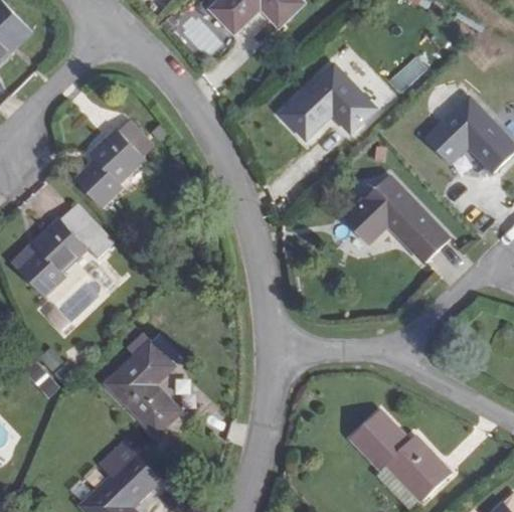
[(0,60),(9,53),(2,46),(14,35),(20,42),(32,30),(2,0),(0,0),(0,60)]
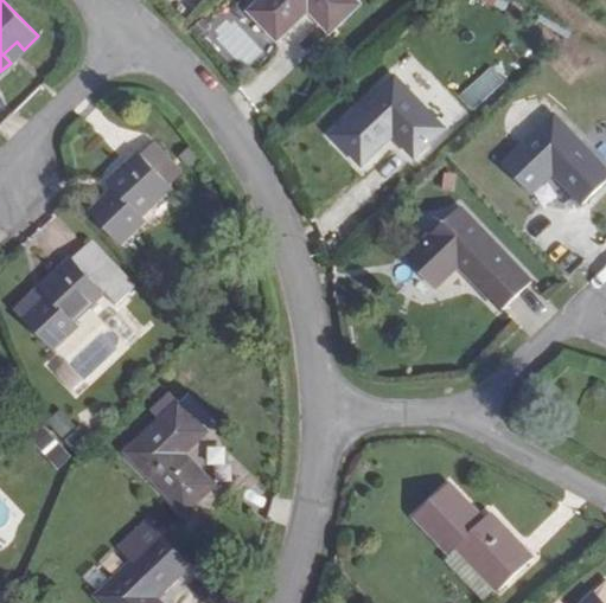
[(329,32),(359,4),(356,0),(257,0),(249,10),(278,39),(308,11),(329,32)]
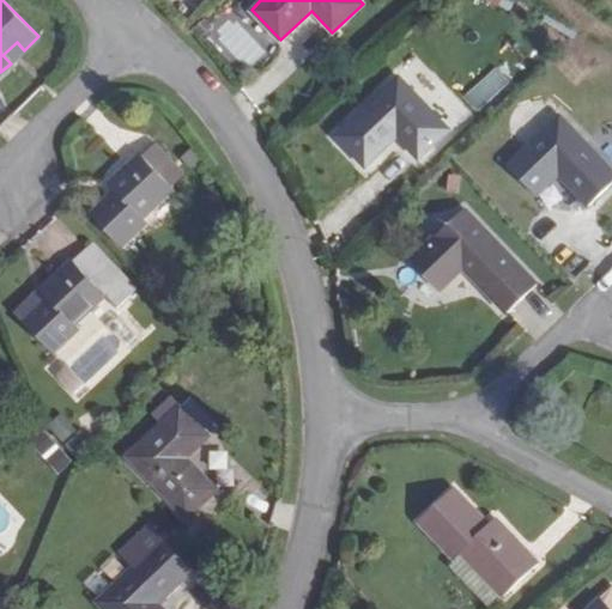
[(17,42),(2,55),(11,64),(24,50),(17,42)]
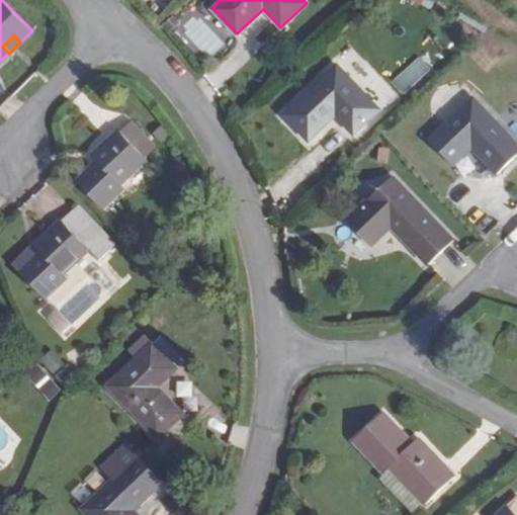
[(354,133),(379,108),(337,63),(283,112),(309,139),(336,114),(354,133)]
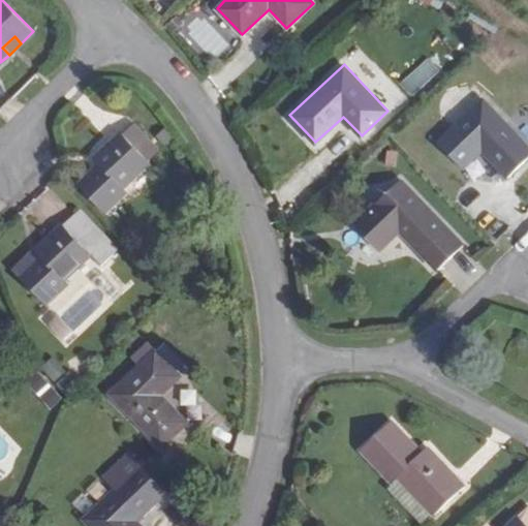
[(506,175),(527,154),(527,145),(484,97),(437,140),(463,166),(482,150),(506,175)]
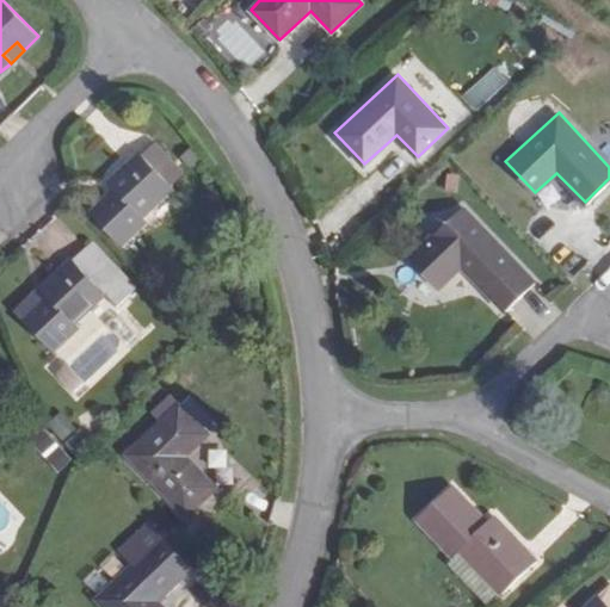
[(142,215),(171,186),(140,152),(109,181),(115,190),(90,212),(118,245),(146,218),(142,215)]
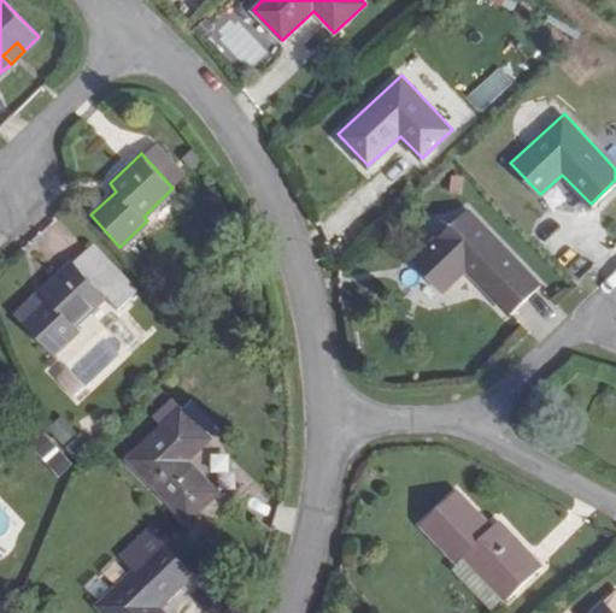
[(511,313),(540,287),(468,210),(410,265),(439,294),(467,267),(470,264),(477,271),(474,275),(511,313)]
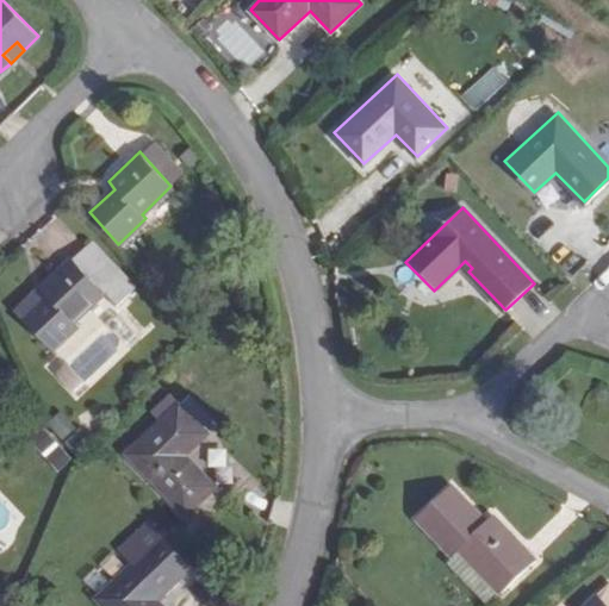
[(73,320),(104,289),(117,301),(131,288),(87,244),(42,287),(17,311),(23,318),(51,348),(78,324),(73,320)]
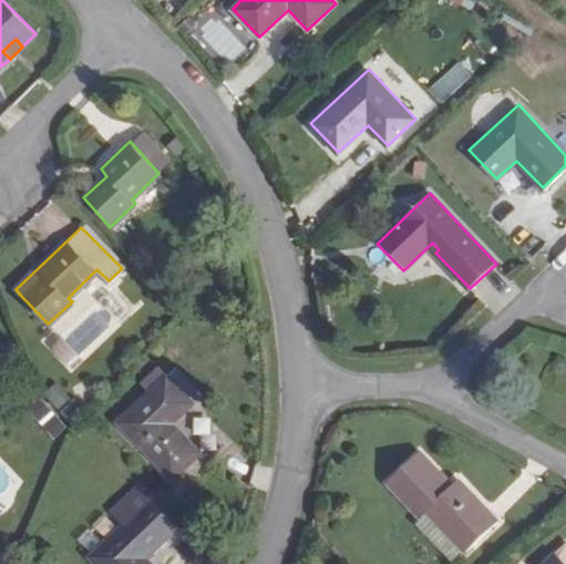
[(429,246),(435,253),(439,249),(432,243),(429,246)]
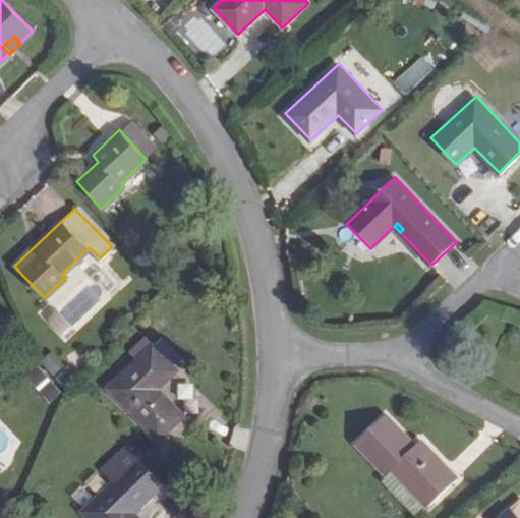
[(159,388),(179,368),(153,344),(108,387),(158,440),(185,415),(159,388)]
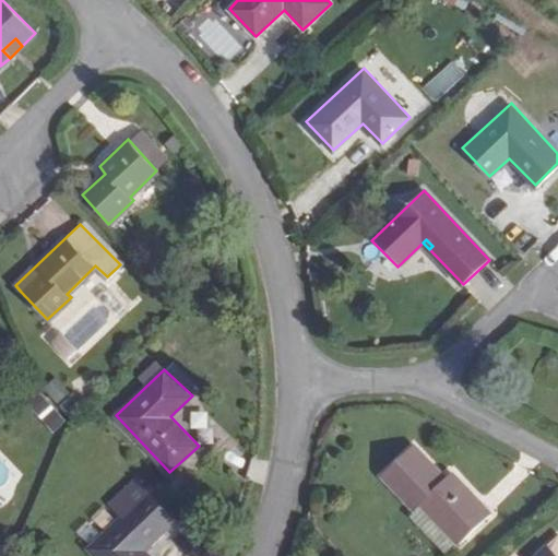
[(52,376),(25,401),(37,414),(64,389),(52,376)]
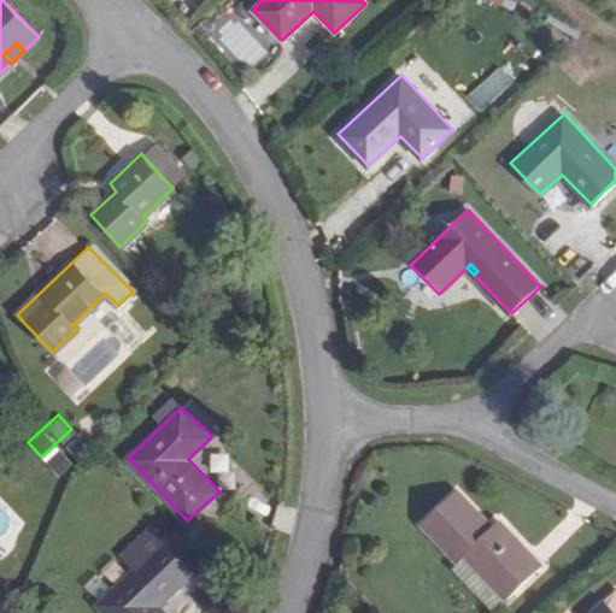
[(92,442),(78,429),(70,438),(86,451),(92,442)]
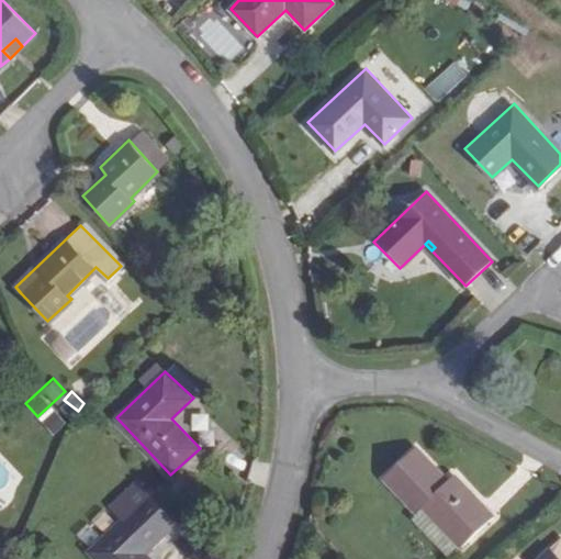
[(491,516),(456,477),(448,482),(415,447),(386,474),(419,509),(425,505),(461,544),(491,516)]
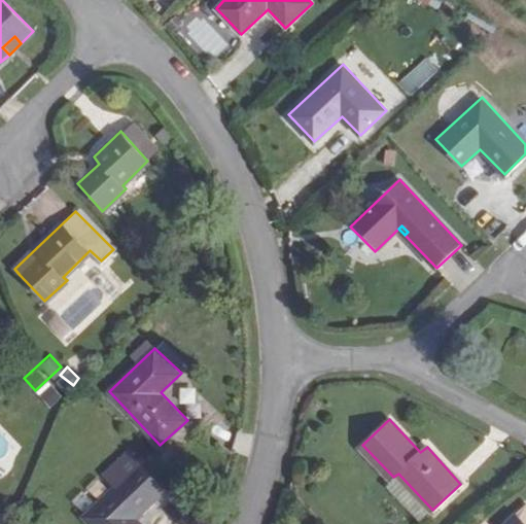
[(142,523),(136,517),(165,489),(162,487),(135,458),(128,451),(103,473),(113,484),(81,515),(90,523),(142,523)]
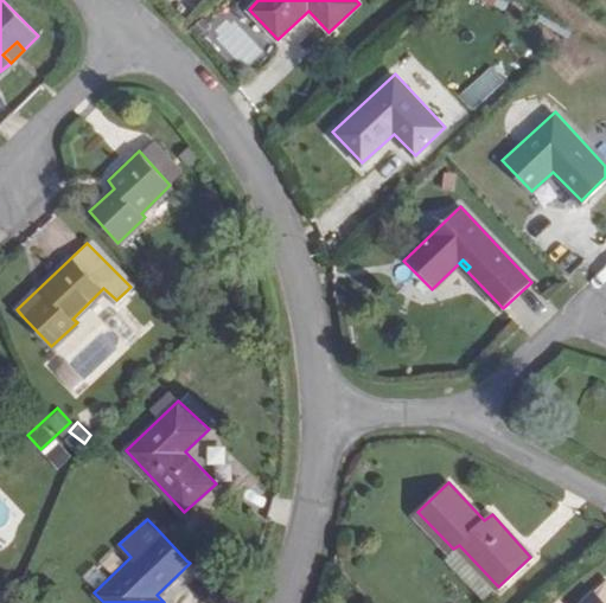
[(197,552),(164,519),(155,527),(186,560),(197,552)]
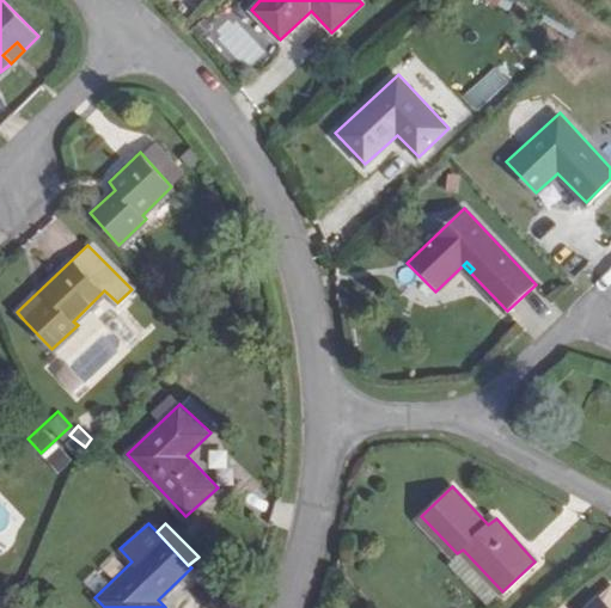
[(502,591),(463,550),(457,553),(448,563),(488,605),(502,591)]
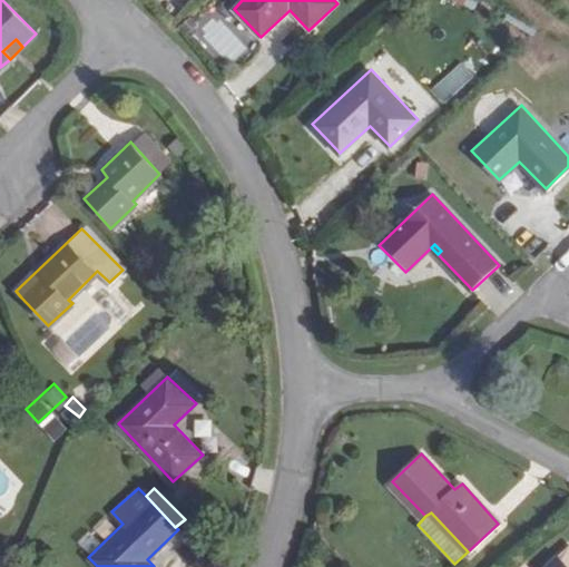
[(568,566),(557,555),(545,566),(568,566)]
